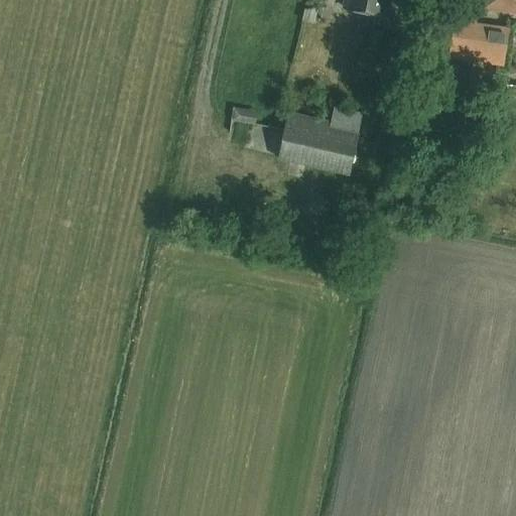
[(389,0),(345,0),(344,7),(386,16),(389,0)]
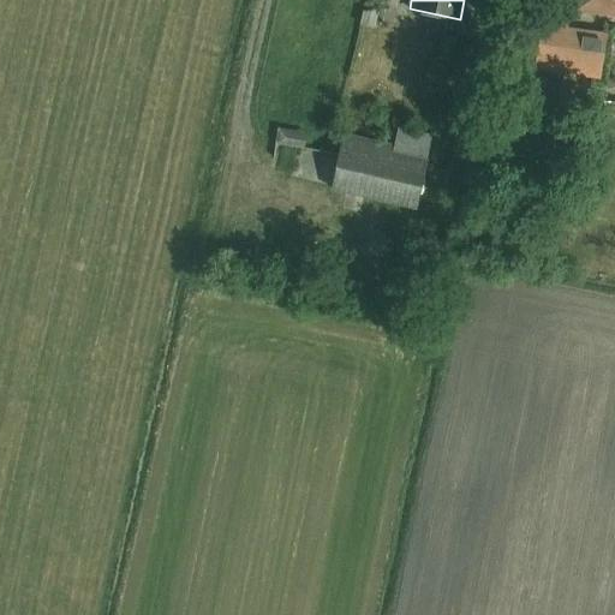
[(614,0),(575,0),(574,13),(614,18),(614,0)]
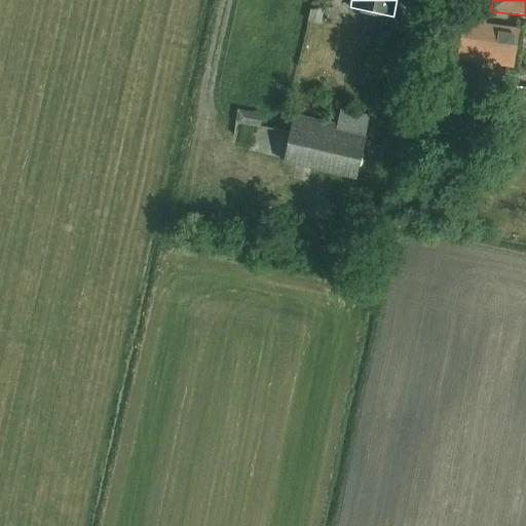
[(458,59),(483,63),(483,59),(493,60),(492,64),(514,67),(519,28),(463,21),(458,59)]
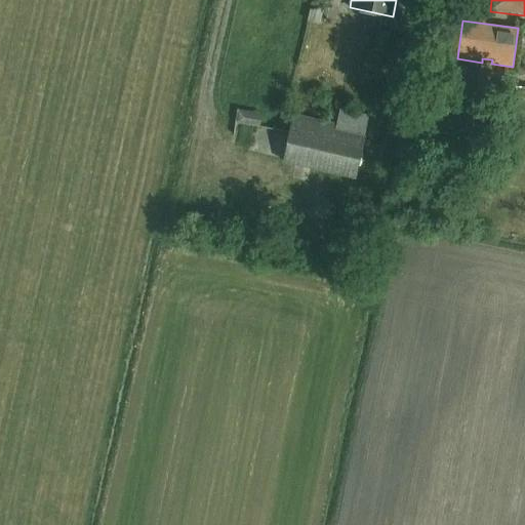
[(388,46),(392,32),(378,29),(375,43),(388,46)]
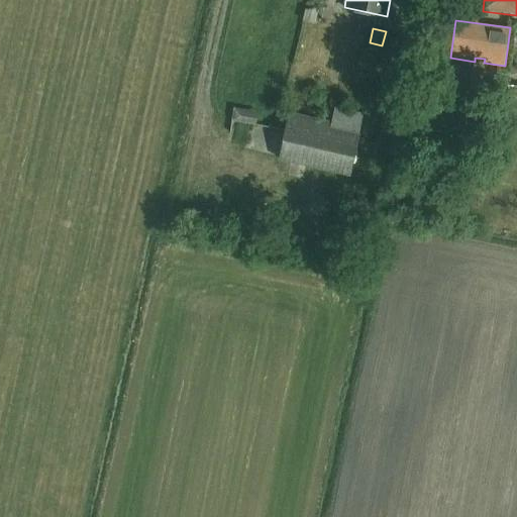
[(440,87),(468,91),(473,64),(444,60),(440,87)]
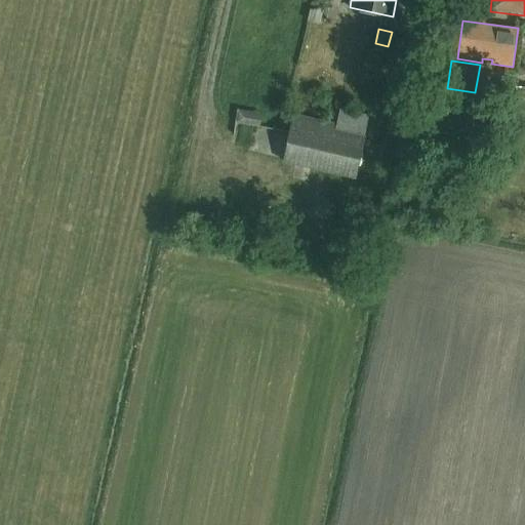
[(520,110),(522,85),(505,83),(500,108),(520,110)]
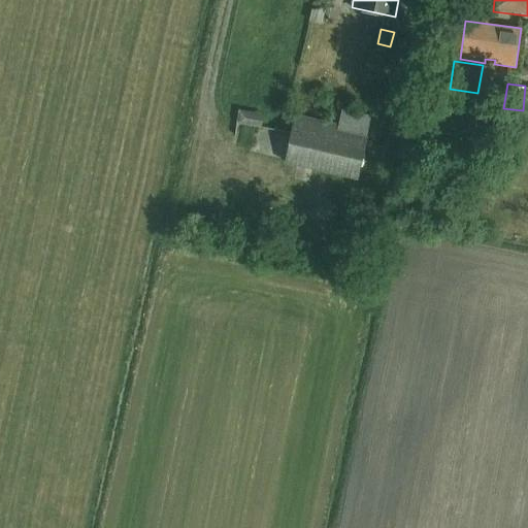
[(367,139),(367,136),(335,129),(336,122),(295,112),(284,162),(358,179),(362,159),(367,160),(369,151),(376,153),(378,141),(367,139)]
